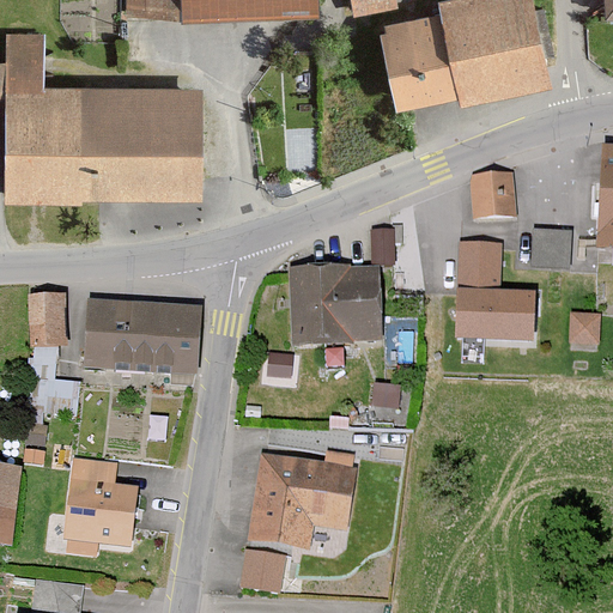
[(123,0),(123,19),(173,18),(173,23),(309,22),(308,0),(123,0)]
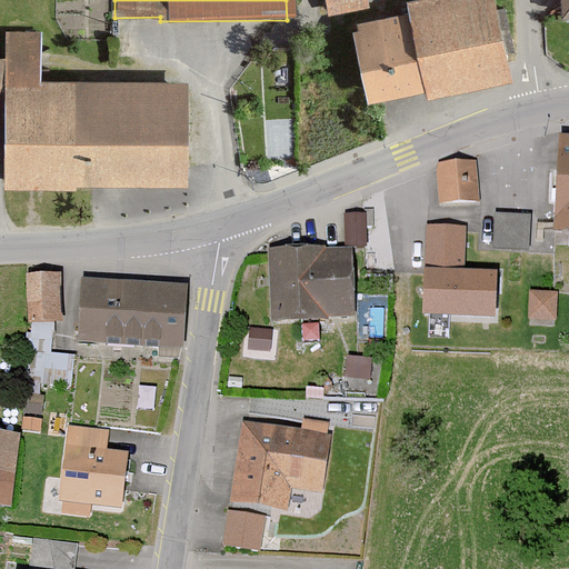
[(361,8),(359,0),(318,0),(321,15),(361,8)]
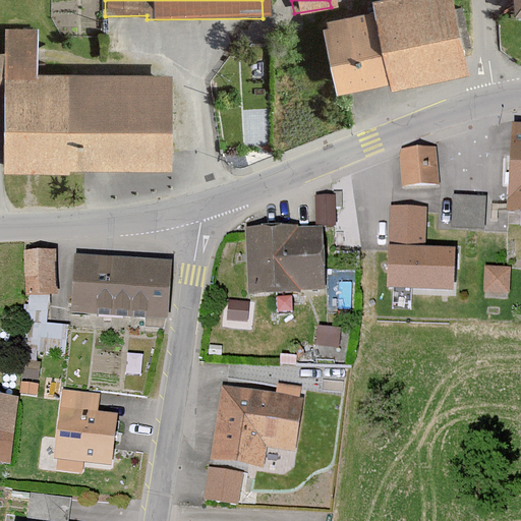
[(360,0),(363,13),(313,23),(327,91),(383,80),(384,90),(458,75),(443,0),(360,0)]
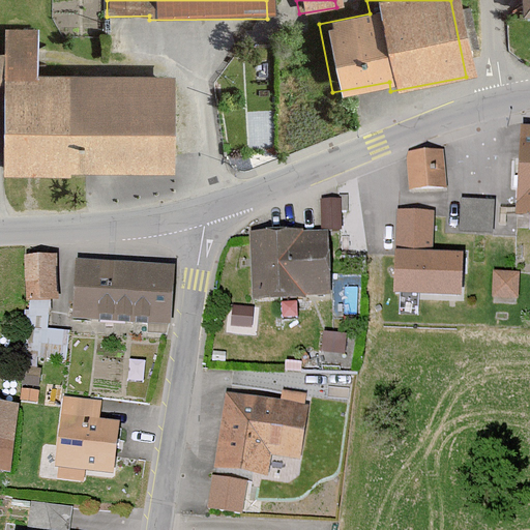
[(529,0),(512,0),(514,16),(529,12),(529,0)]
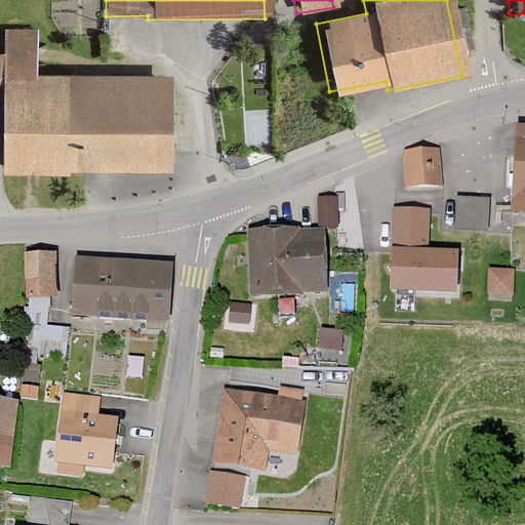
[(40,75),(40,33),(10,33),(9,57),(0,57),(0,89),(5,90),(4,175),(75,176),(75,170),(173,172),(174,77),(40,75)]
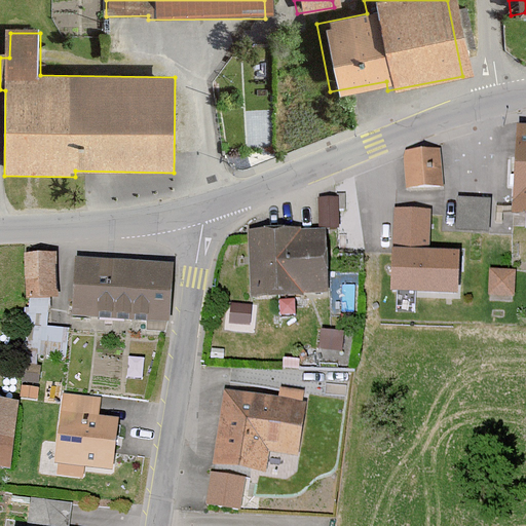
[(525,214),(525,127),(521,128),(516,214),(525,214)]
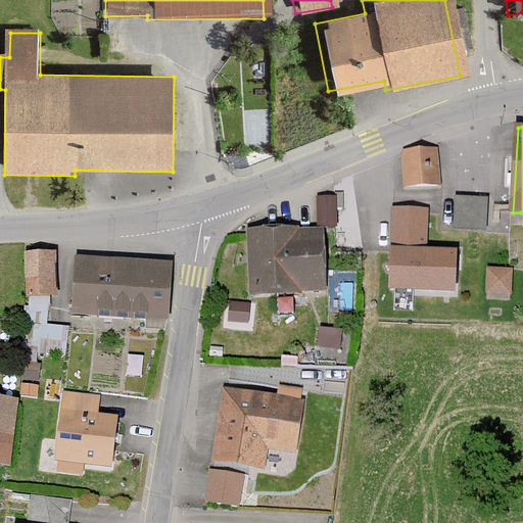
[(441,184),(437,147),(400,152),(405,188),(441,184)]
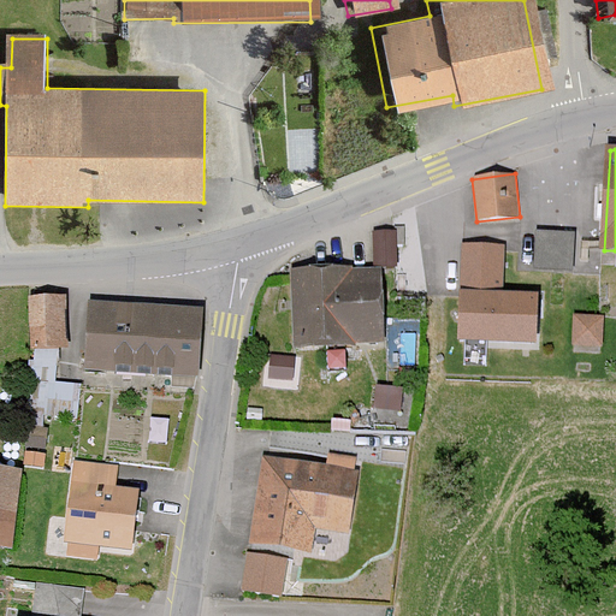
[(573,270),(575,234),(535,230),(533,266),(573,270)]
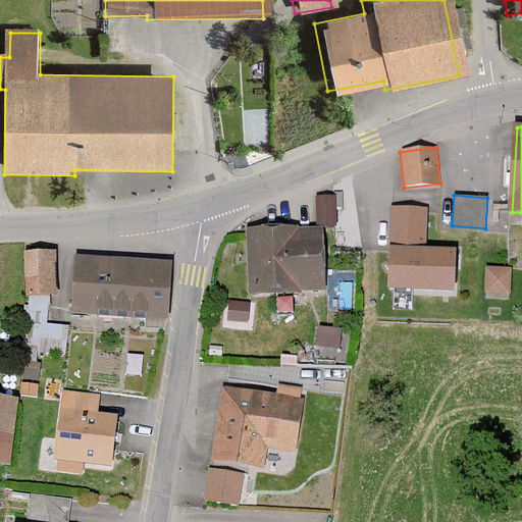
[(427,206),(390,205),(388,286),(454,289),(455,246),(426,245),(427,206)]
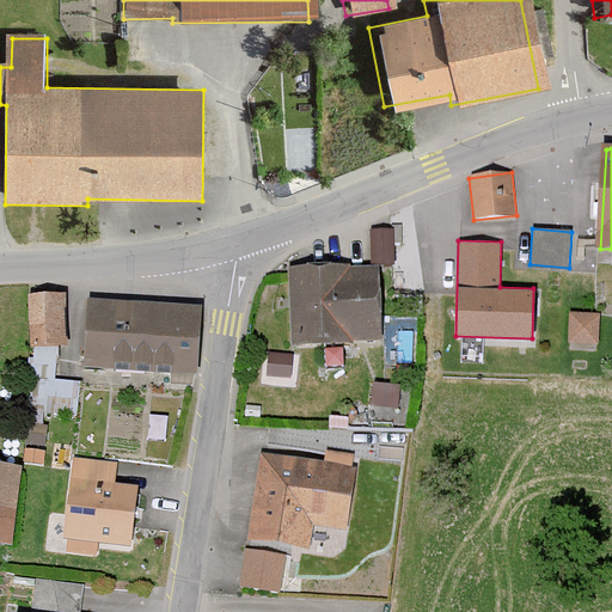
[(371,344),(368,267),(283,270),(286,348),(371,344)]
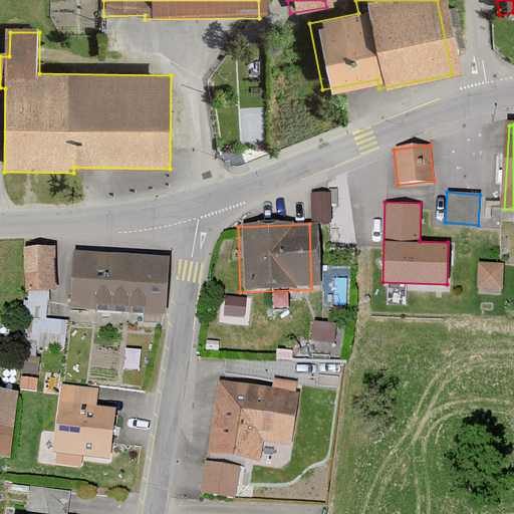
[(51,247),(24,248),(25,288),(52,287),(51,247)]
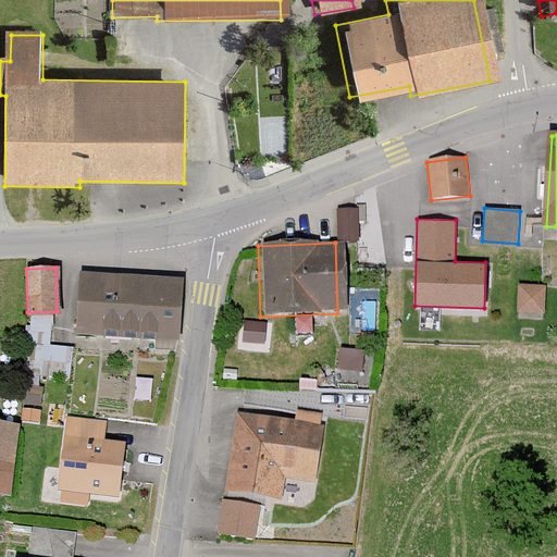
[(175,348),(180,279),(77,273),(75,332),(152,336),(151,347),(175,348)]
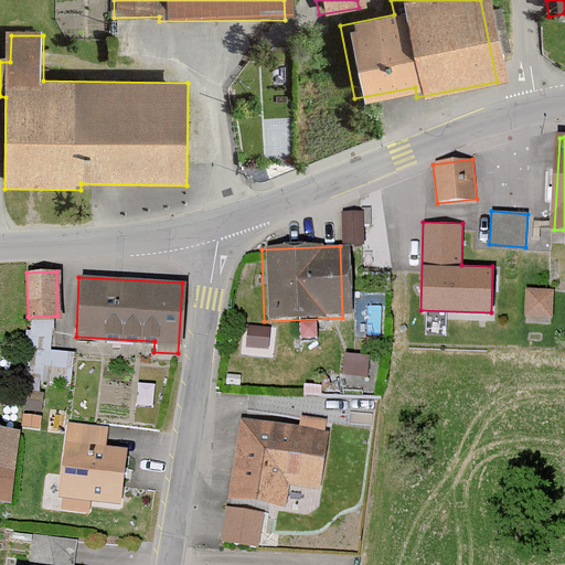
[(554,287),(526,287),(526,315),(554,316),(554,287)]
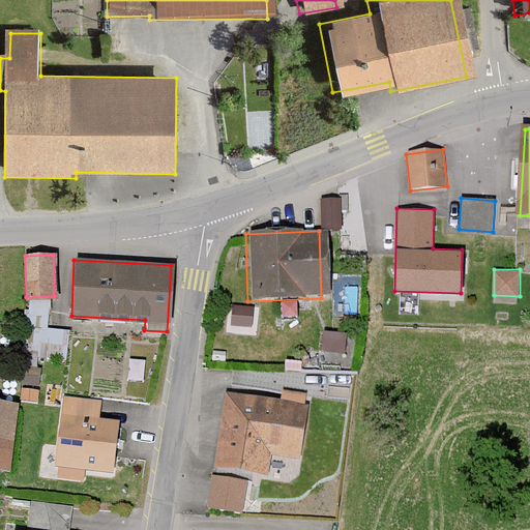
[(69,327),(47,326),(48,307),(36,306),(33,353),(67,355),(69,327)]
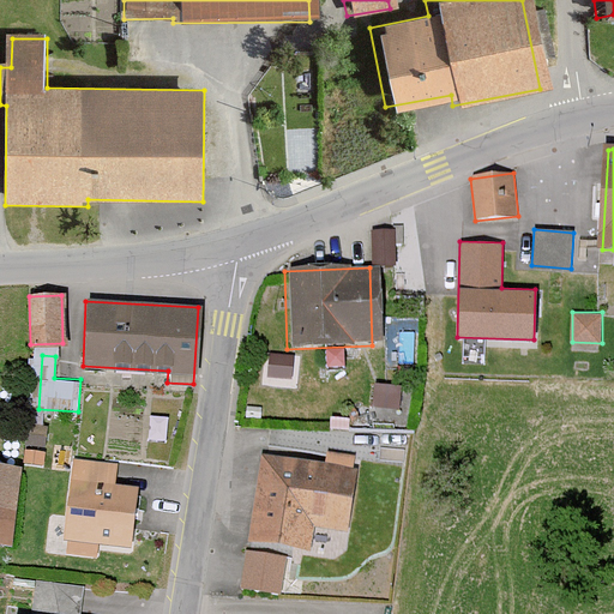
[(393,392),(366,391),(365,413),(392,413),(393,392)]
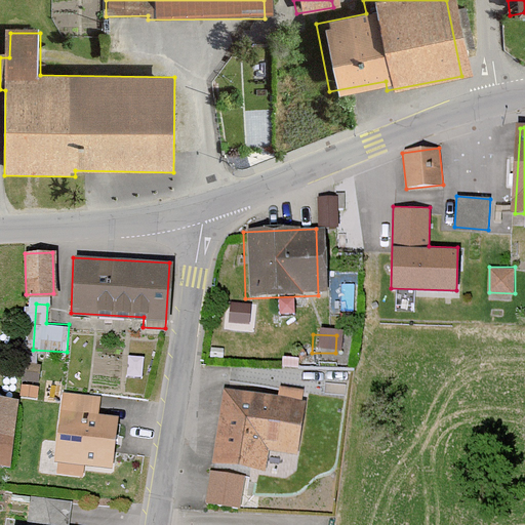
[(306,390),(280,386),(279,395),(224,387),(212,463),(264,471),(267,448),(296,452),(306,390)]
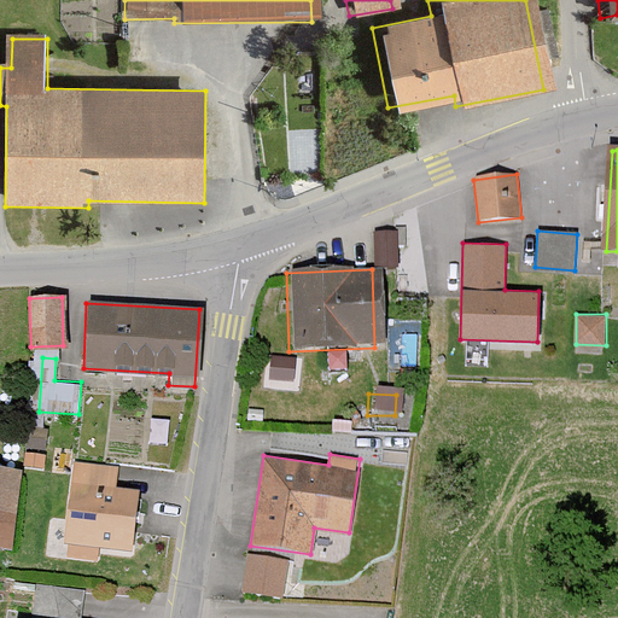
[(114,489),(116,467),(73,461),(60,541),(70,543),(68,557),(97,561),(99,548),(127,552),(136,493),(114,489)]
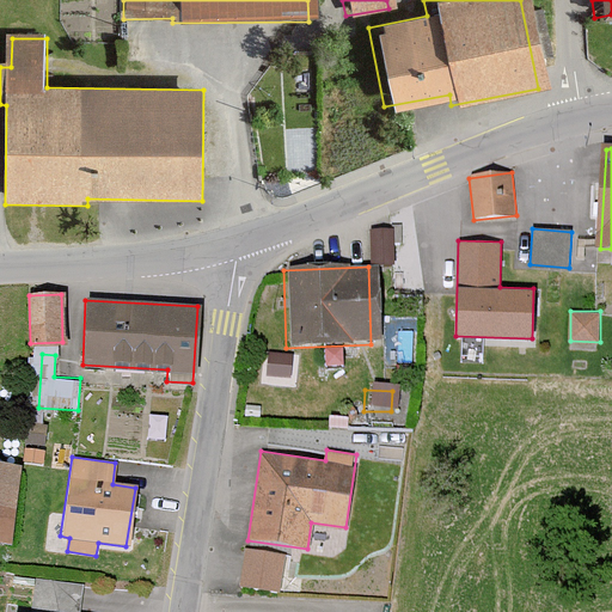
[(0,544),(10,546),(18,465),(0,463),(0,544)]
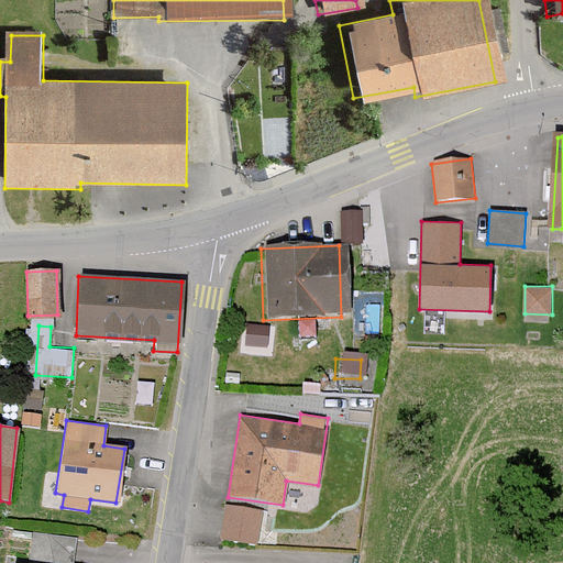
[(260,509),(225,504),(220,539),(255,543),(260,509)]
